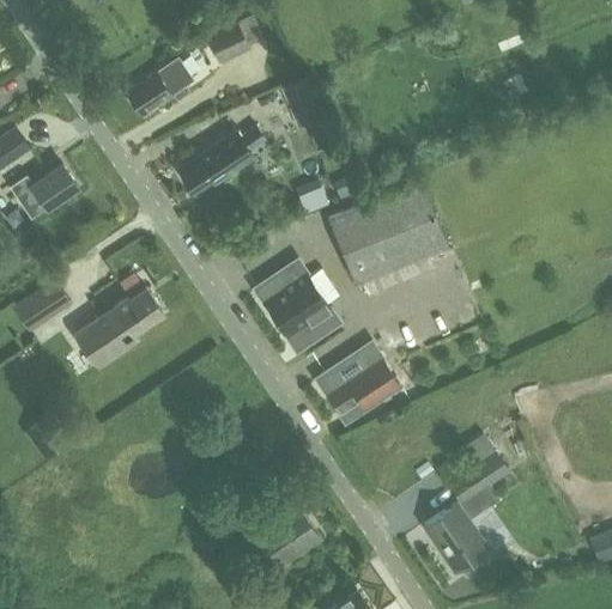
[(218,64),(249,49),(236,20),(205,35),(218,64)]
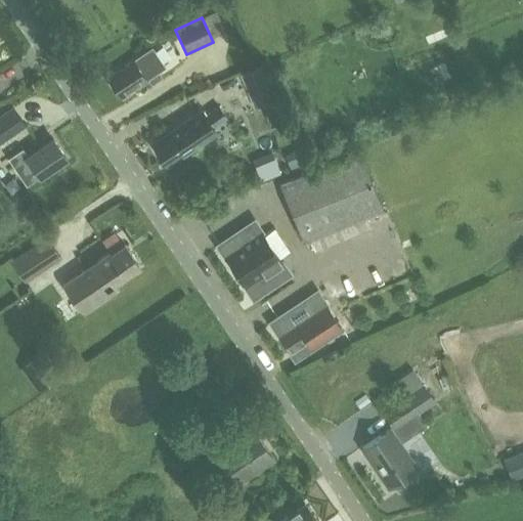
[(147,85),(145,81),(165,69),(151,48),(131,61),(133,63),(107,80),(121,99),(134,90),(136,93),(147,85)]
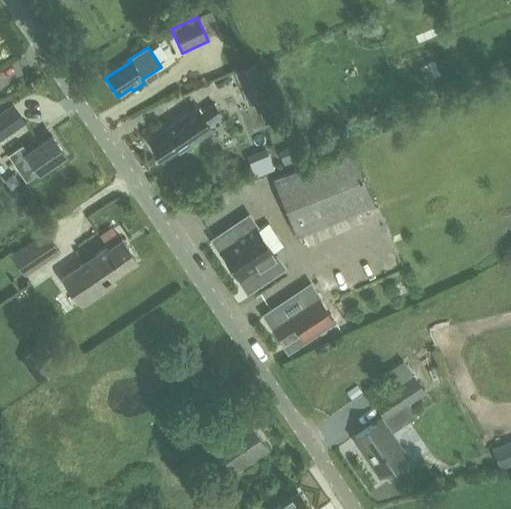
[(194,112),(176,124),(149,142),(163,163),(208,133),(206,129),(221,119),(214,107),(198,117),(194,112)]
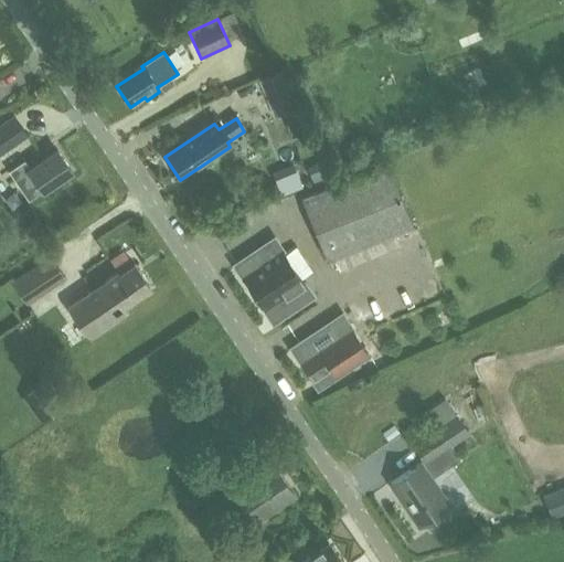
[(0,156),(14,147),(1,127),(0,127),(0,156)]
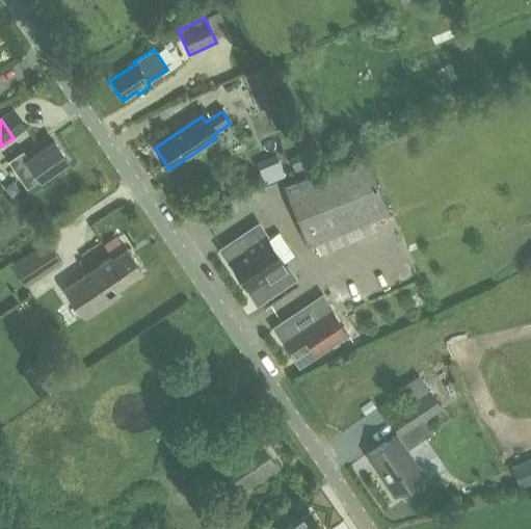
[(53,143),(26,162),(27,163),(36,176),(41,182),(67,163),(53,143)]
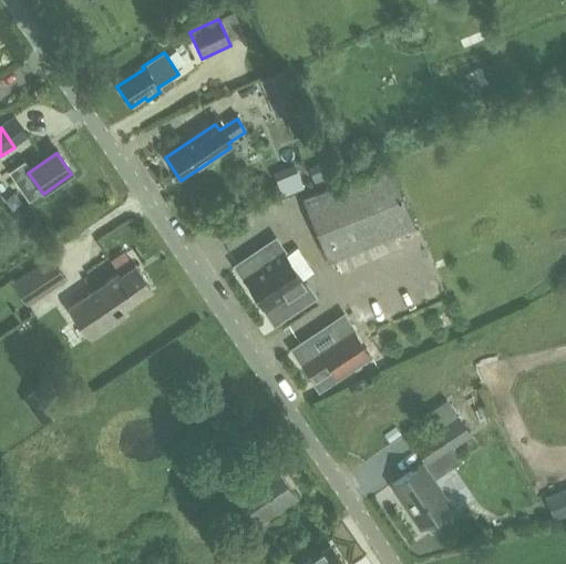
[(308,170),(316,187),(336,178),(327,161),(308,170)]
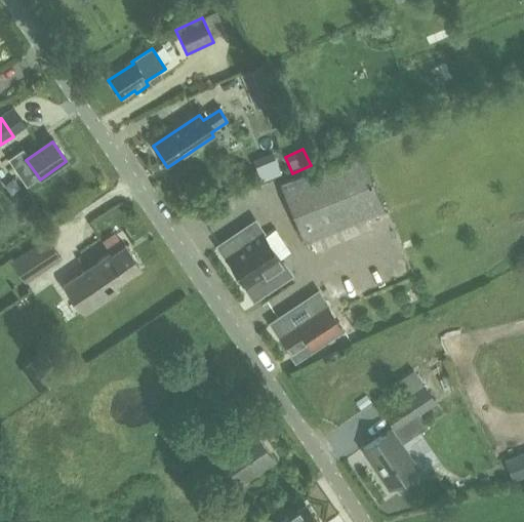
[(262,156),(266,173),(282,169),(278,152),(262,156)]
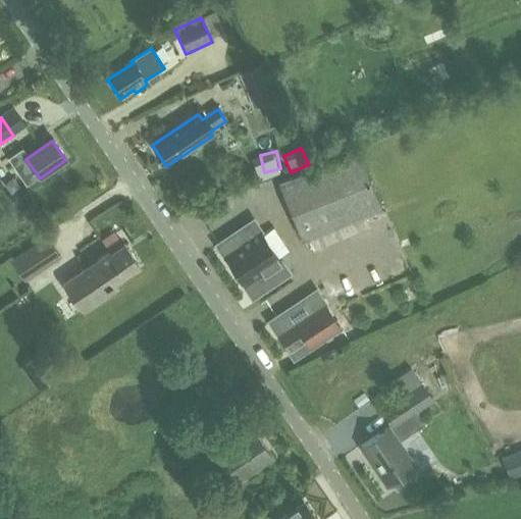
[(368,225),(365,217),(380,210),(356,152),(278,184),(302,243),(306,242),(307,244),(309,243),(312,249),(368,225)]
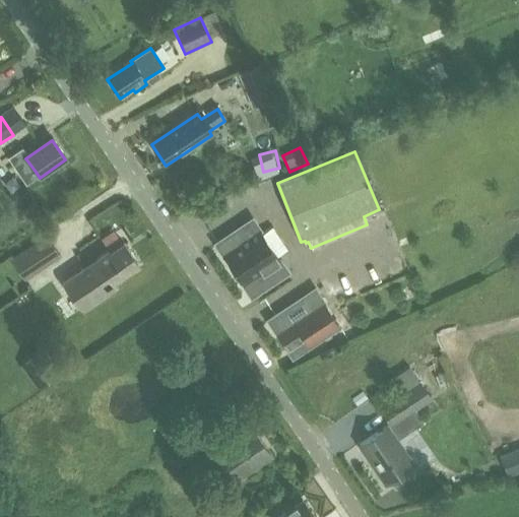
[(250,296),(276,277),(283,273),(248,220),(214,244),(250,296)]
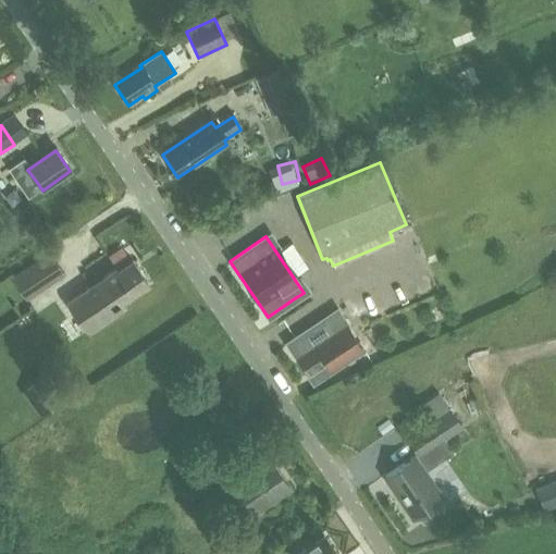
[(49,253),(11,279),(26,303),(65,277),(49,253)]
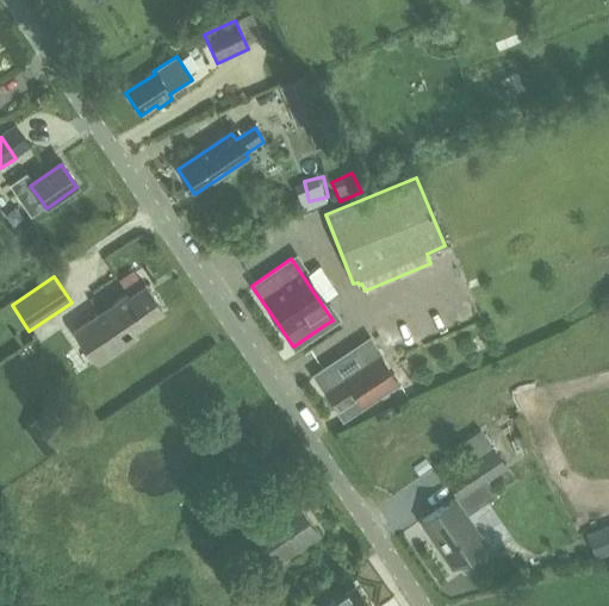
[(144,286),(128,298),(126,295),(112,305),(115,307),(100,317),(99,314),(73,332),(97,366),(137,338),(132,332),(162,312),(144,286)]
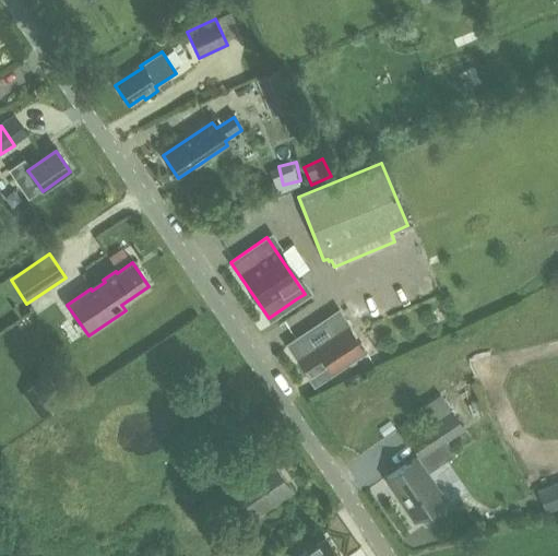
[(349,329),(320,349),(319,347),(297,362),(308,379),(330,365),(334,371),(365,351),(349,329)]
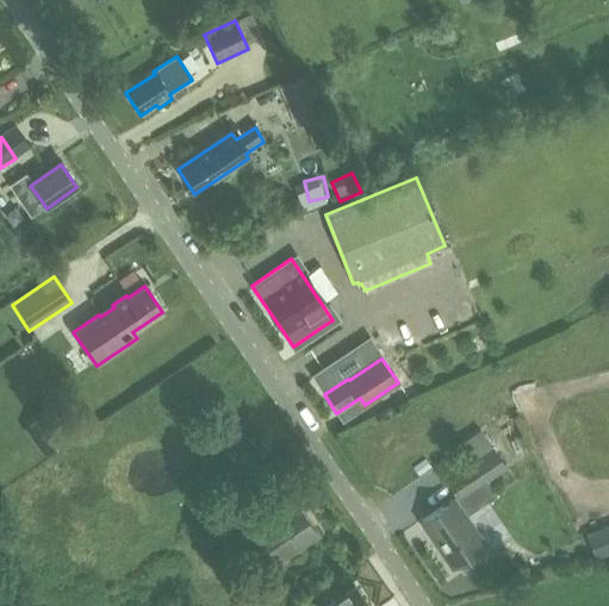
[(443,481),(459,503),(489,482),(474,460),(443,481)]
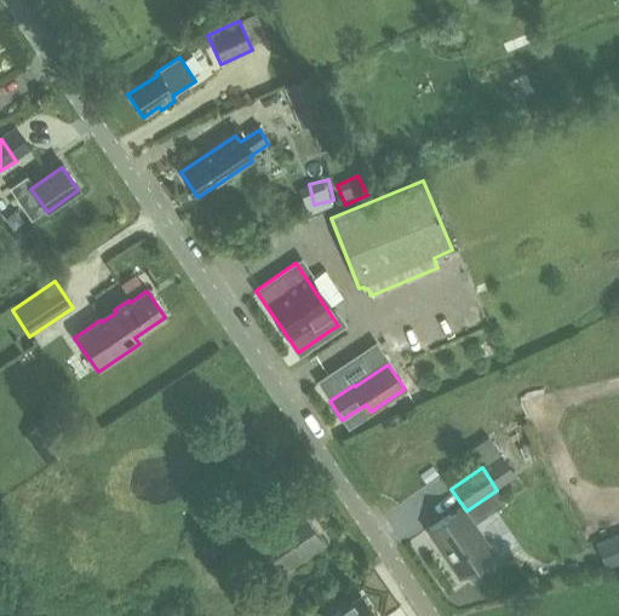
[(284,575),(325,547),(299,508),(258,536),(284,575)]
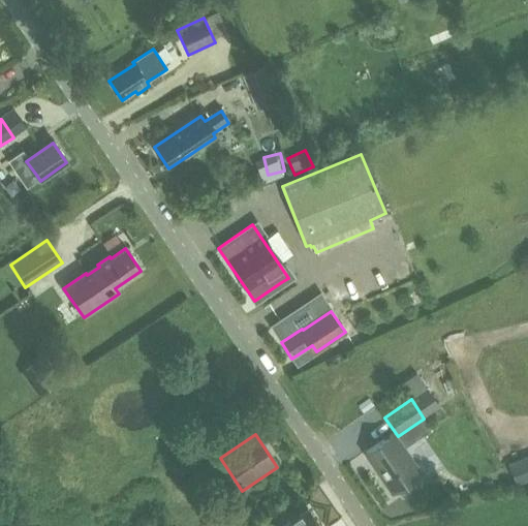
[(421,484),(416,477),(420,475),(393,436),(366,455),(392,494),(396,491),(400,498),(409,499),(420,492),(421,484)]
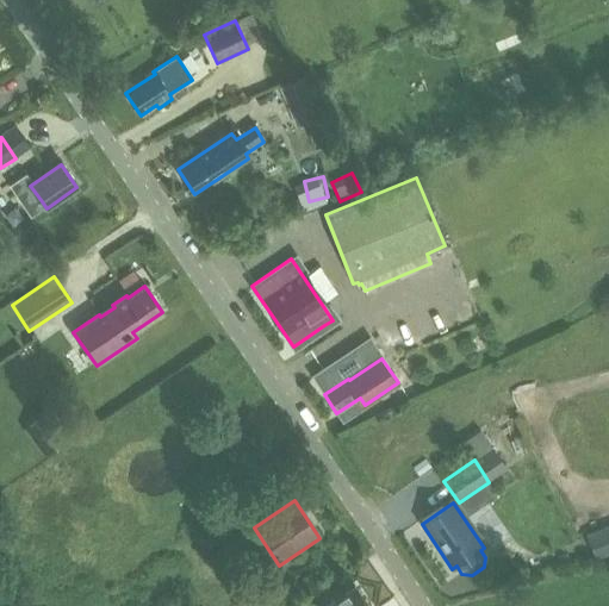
[(213,553),(232,539),(225,529),(206,541),(213,553)]
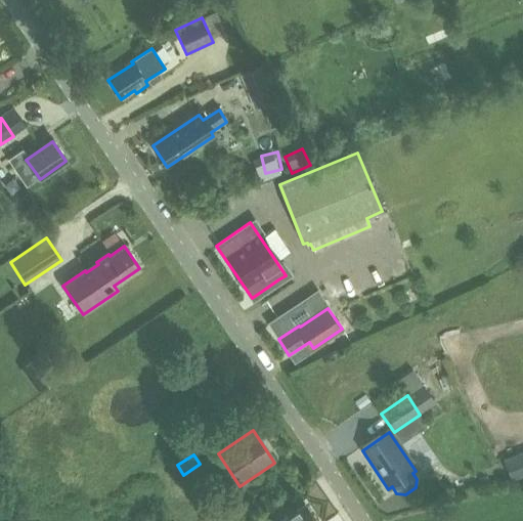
[(314,520),(303,505),(280,520),(314,520)]
